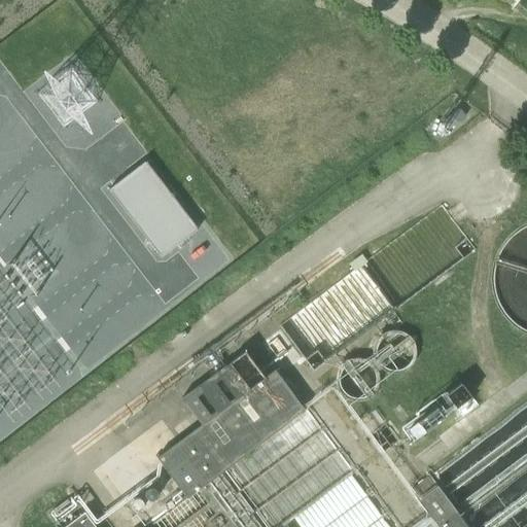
[(518,1),(516,0),(492,0),(508,12),(518,1)]
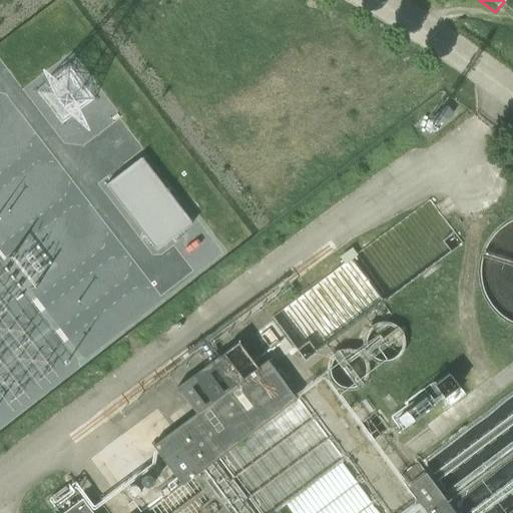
[(51,188),(70,175),(57,156),(38,168),(51,188)]
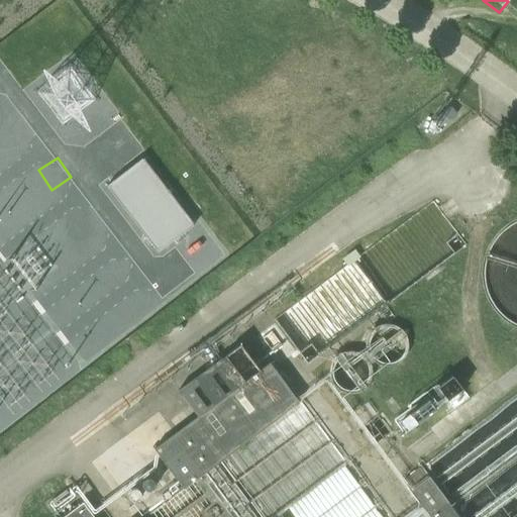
[(141,159),(105,187),(157,252),(193,226),(141,159)]
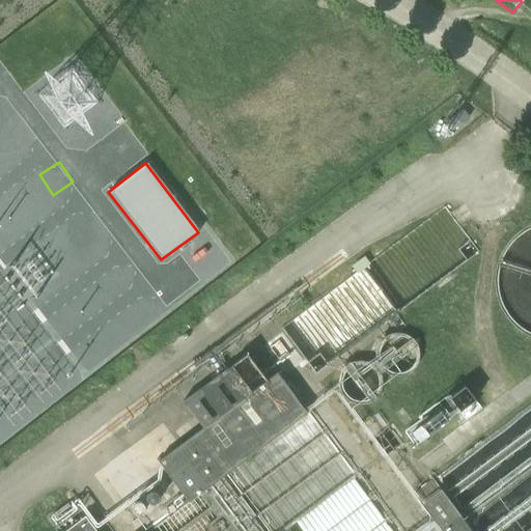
[(92,200),(67,219),(128,301),(154,282),(92,200)]
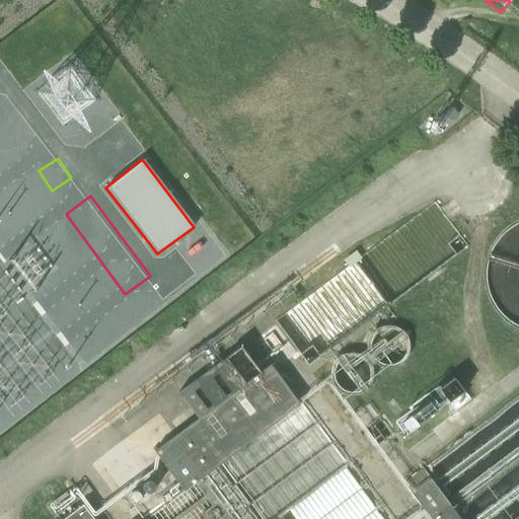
[(269,363),(260,370),(239,343),(175,390),(197,418),(153,451),(184,492),(299,403),(269,363)]
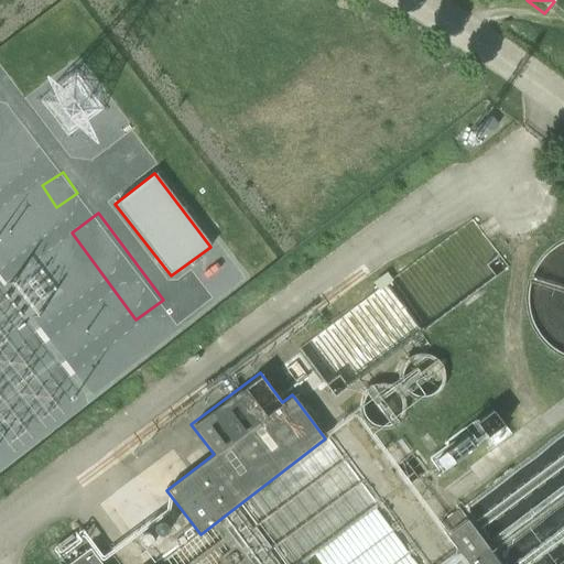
[(473,416),(489,435),(510,418),(492,399),(473,416)]
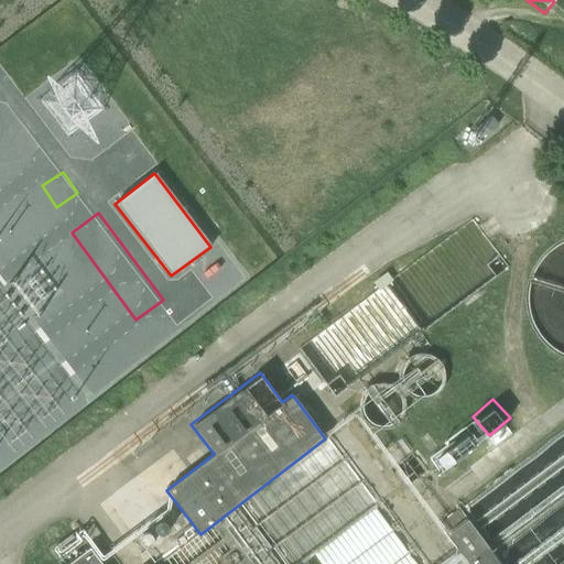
[(499,563),(457,507),(437,521),(468,563),(499,563)]
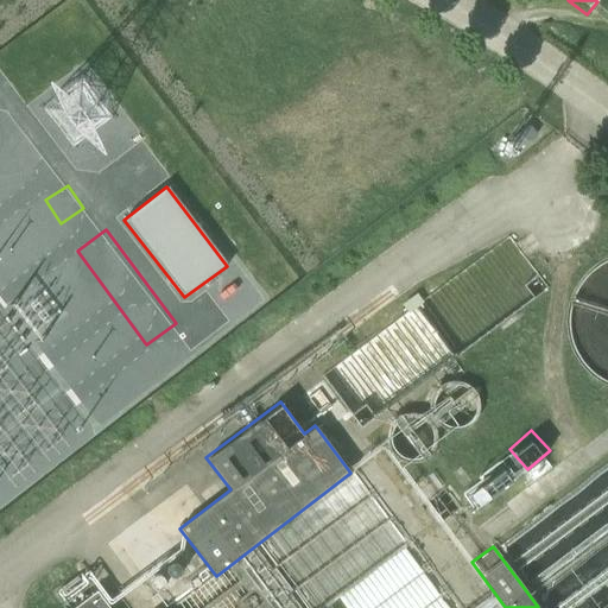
[(109,607),(96,590),(73,607),(109,607)]
